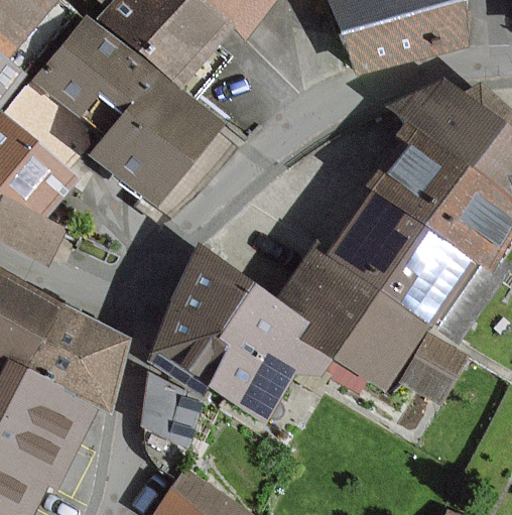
[(54,0),(0,0),(0,54),(7,60),(54,0)]
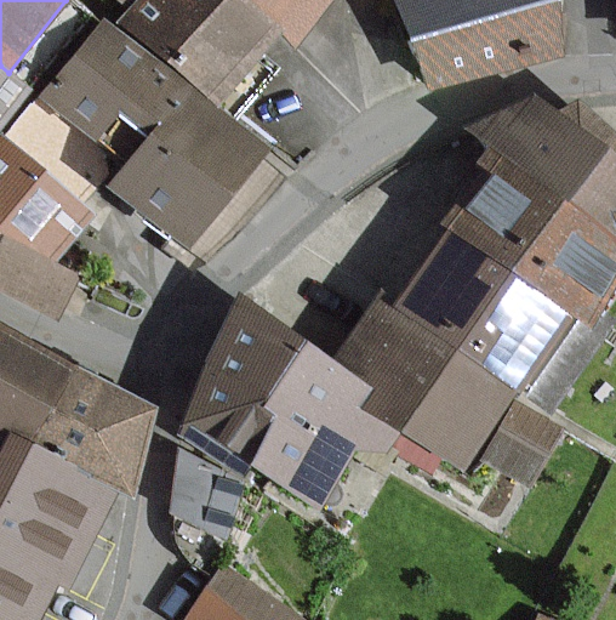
[(279,28),(245,0),(138,0),(131,10),(121,22),(217,101),(279,28)]
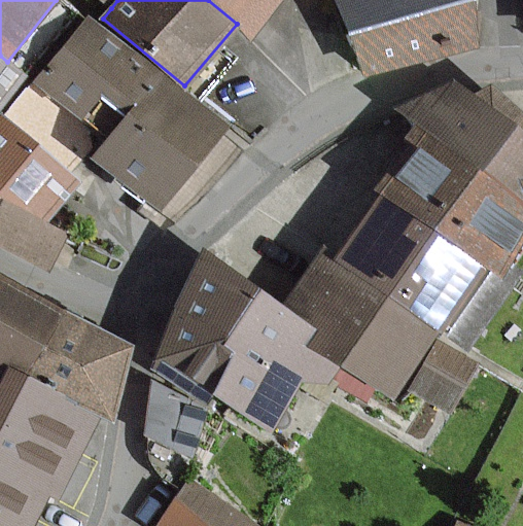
[(208,0),(237,24),(252,36),(281,0),(208,0)]
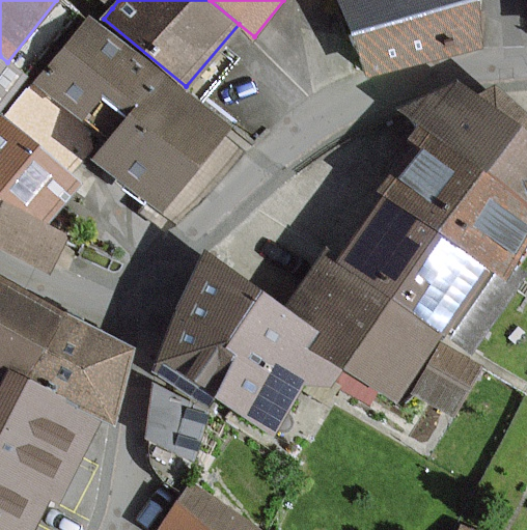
[(487,43),(473,0),(339,0),(363,79),(487,43)]
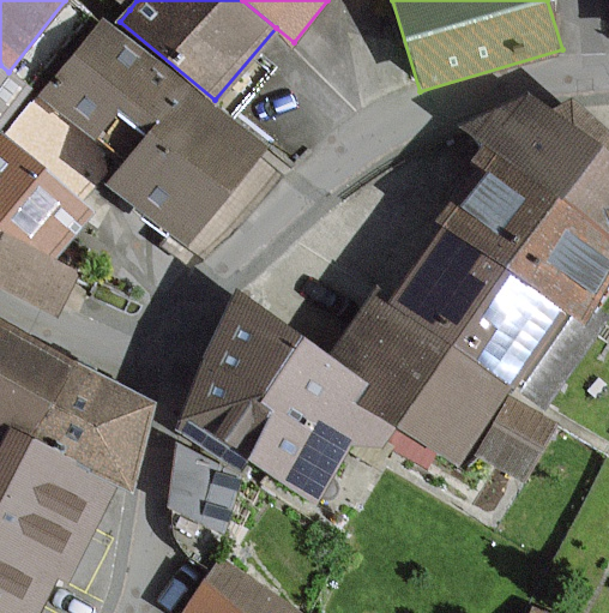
[(260,148),(100,23),(46,92),(128,156),(110,180),(188,240),(260,148)]
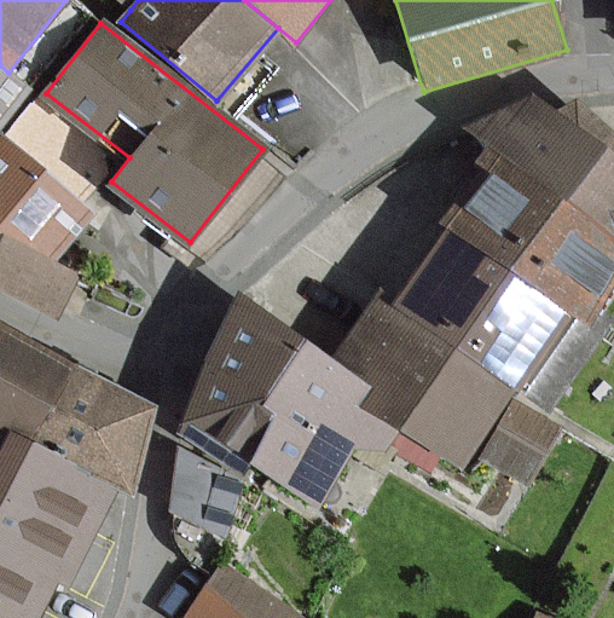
[(0,120),(27,87),(9,73),(0,65),(0,120)]
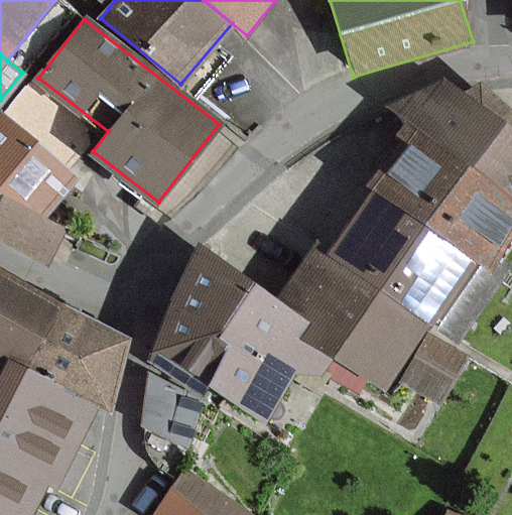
[(384,110),(412,128),(511,192),(511,132),(444,80),(384,110)]
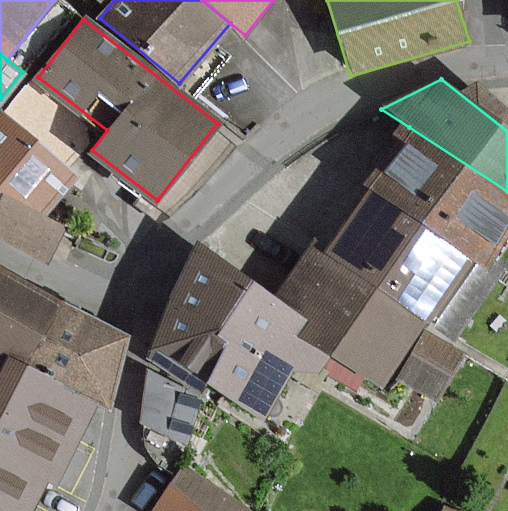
[(75,172),(3,111),(0,114),(0,191),(46,216),(75,172)]
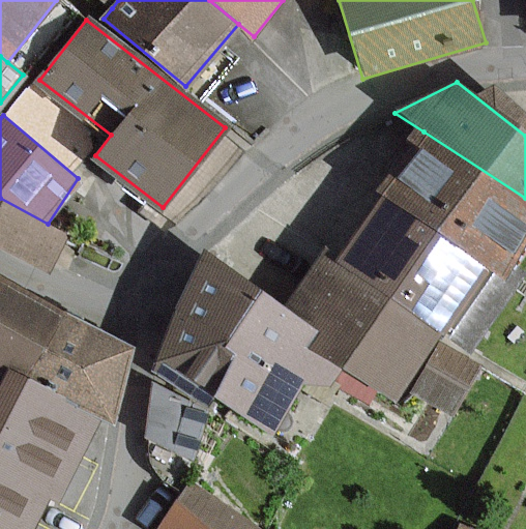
[(525,198),(424,131),(382,195),(509,278),(525,253),(525,198)]
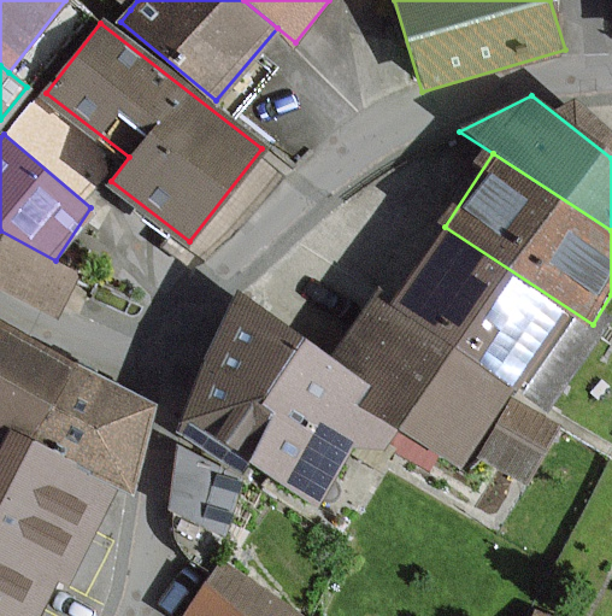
[(395,301),(518,382),(559,409),(608,334),(593,324),(445,227),(395,301)]
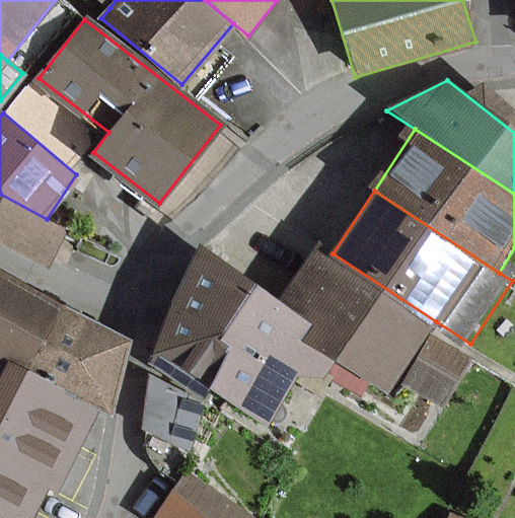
[(65,228),(47,219),(0,194),(0,241),(49,265),(65,228)]
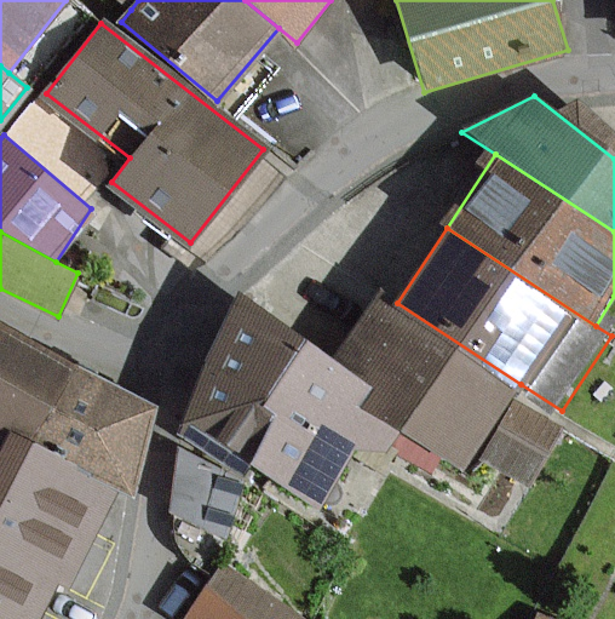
[(280,414),(264,403),(306,339),(237,293),(184,417),(249,459),(280,414)]
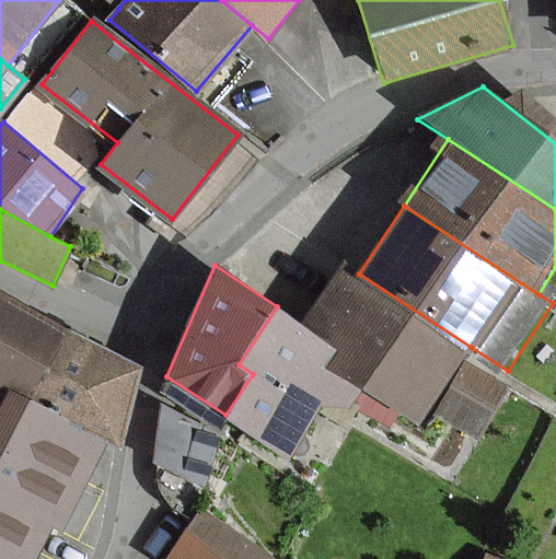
[(428,412),(471,347),(359,274),(345,265),(304,325),(338,347),(324,368),(340,379),(417,429),(428,412)]
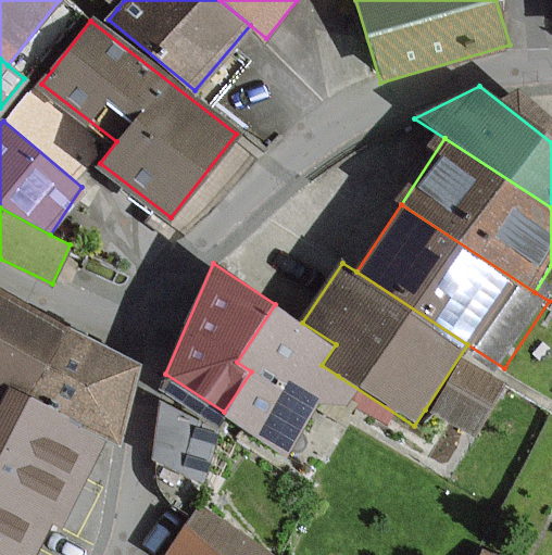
[(0,383),(9,389),(26,398),(35,381),(46,360),(61,332),(0,300),(0,383)]
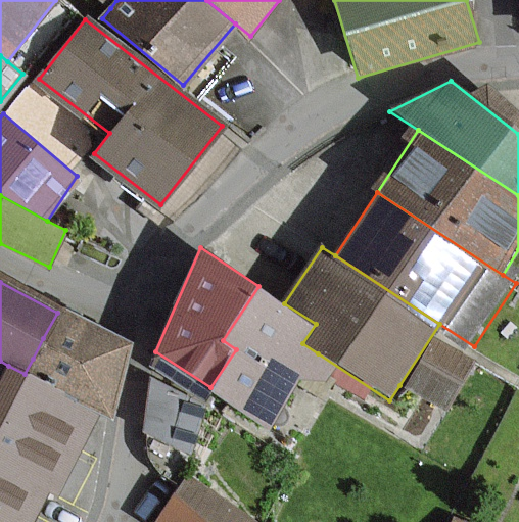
[(302,343),(316,324),(284,303),(258,286),(223,340),(236,349),(210,387),(270,426),(318,353),(302,343)]
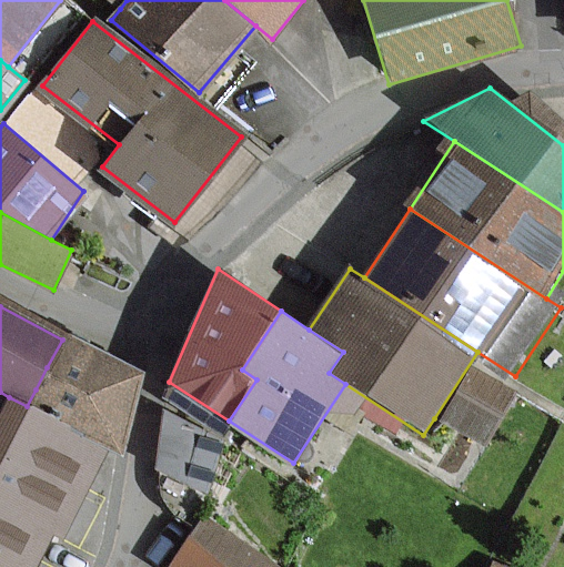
[(47,367),(36,390),(27,406),(109,451),(122,457),(134,378),(62,340),(47,367)]
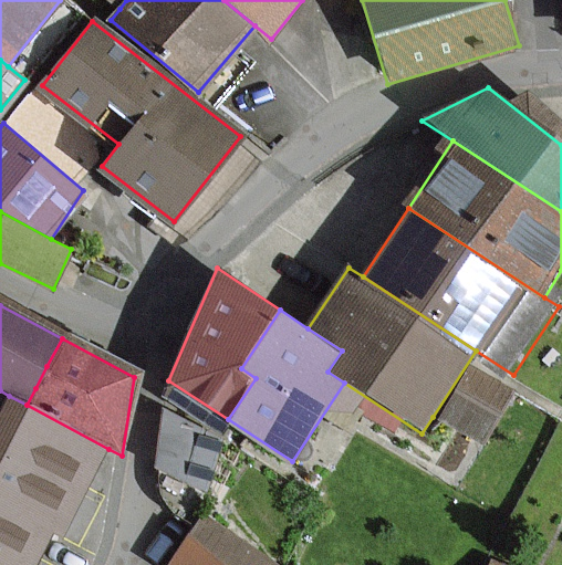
[(513,375),(476,351),(433,417),(481,449),(524,383),(513,375)]
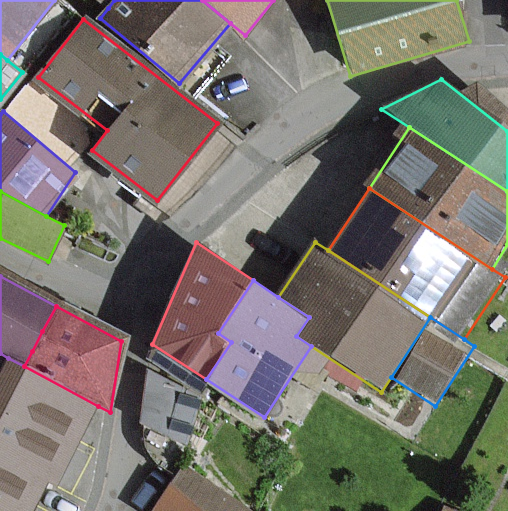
[(54,487),(98,406),(24,366),(8,358),(0,373),(0,510),(30,510),(45,483),(54,487)]
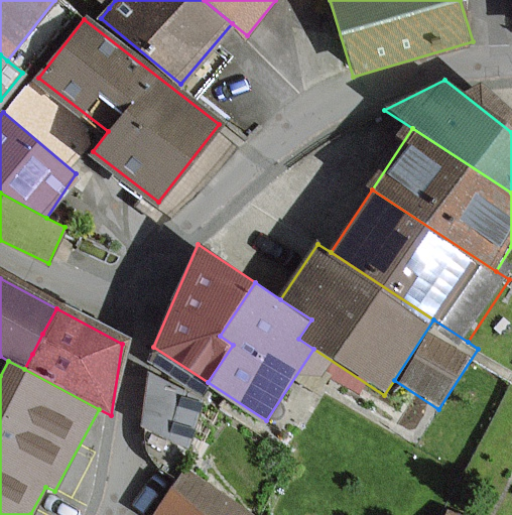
[(251,514),(258,501),(169,458),(141,514),(251,514)]
